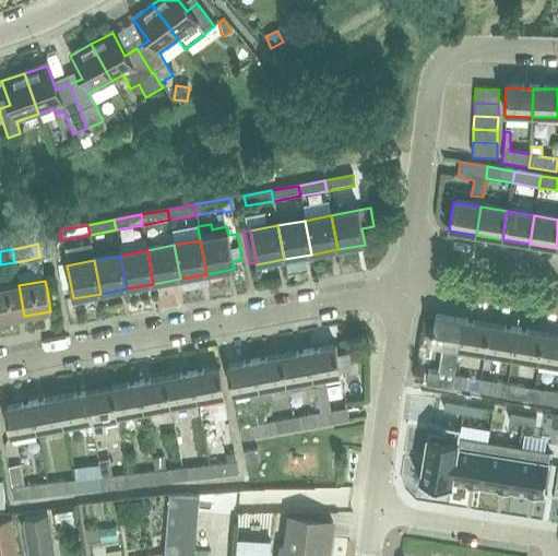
[(0,320),(24,316),(19,285),(0,288),(0,320)]
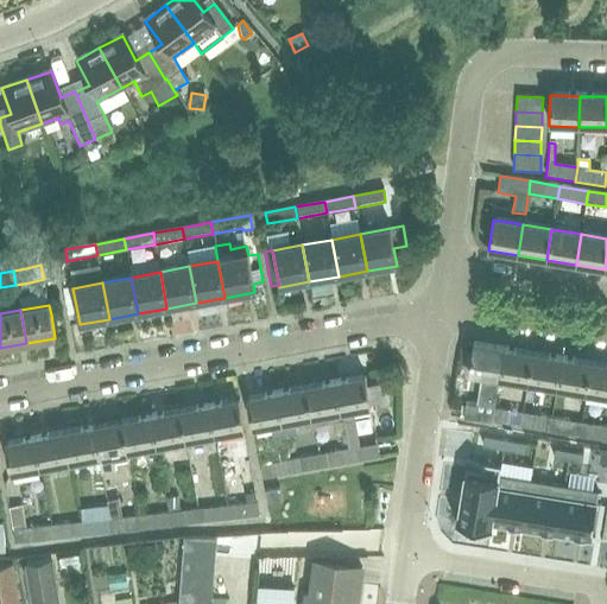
[(498,380),(503,349),(473,344),(468,375),(482,377),(478,406),(466,405),(463,418),(486,421),(491,423),(493,409),(498,380)]
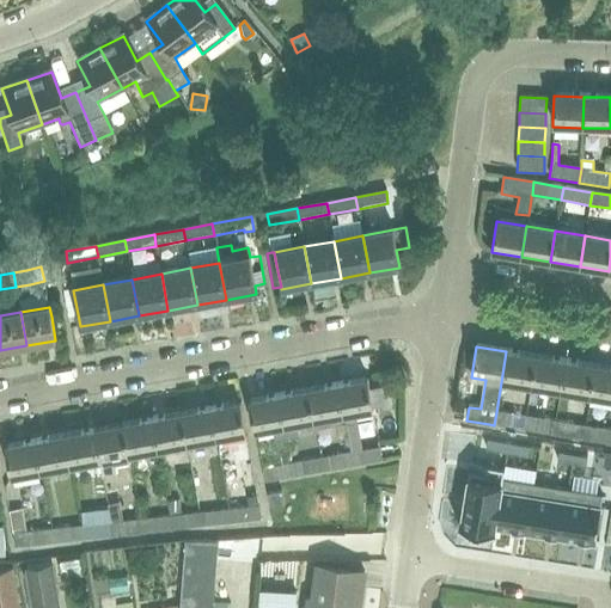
[(506,351),(501,382),(502,382),(530,387),(536,356),(506,351)]
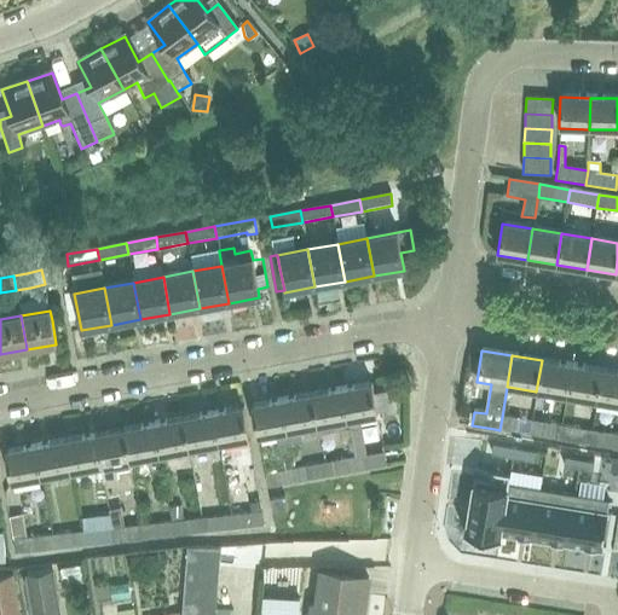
[(566,396),(571,365),(542,360),(536,392),(566,396)]
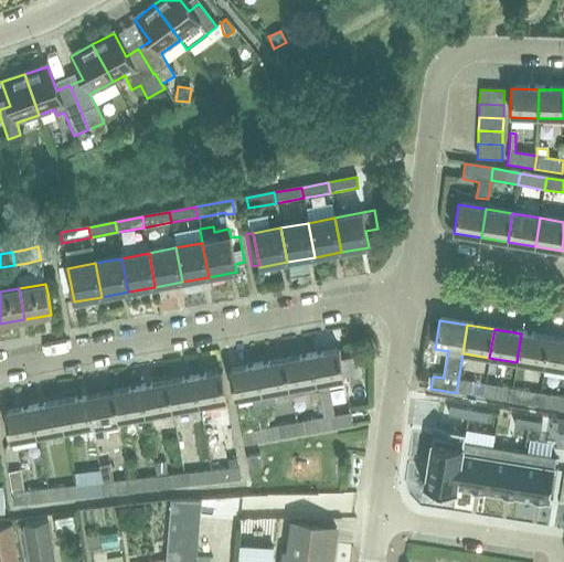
[(547,338),(521,333),(517,362),(543,368),(547,338)]
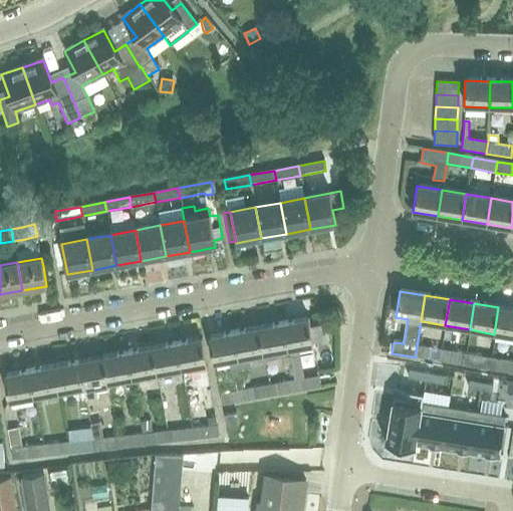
[(512,336),(512,309),(498,307),(494,334),(512,336)]
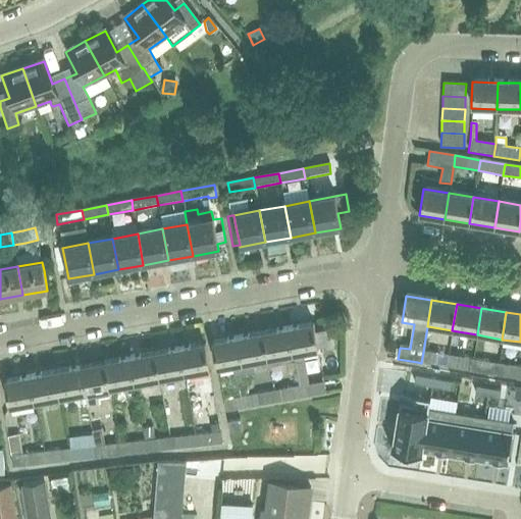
[(312,324),(287,329),(292,355),(294,363),(304,361),(302,353),(317,351),(317,350),(314,333),(312,324)]
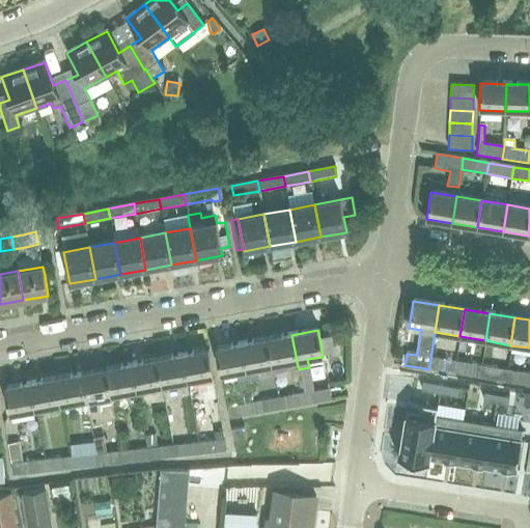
[(291,335),(267,339),(272,366),(297,361),(291,335)]
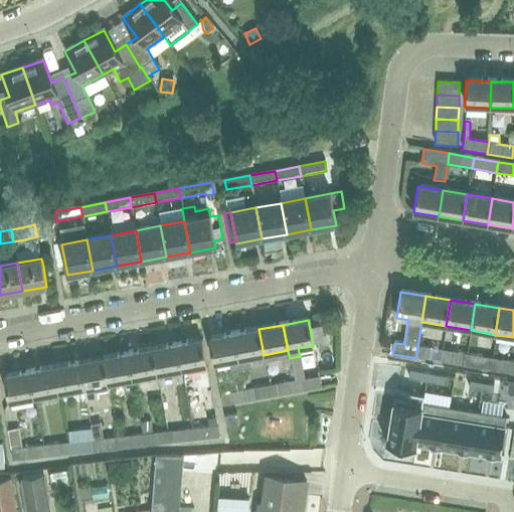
[(320,327),(310,329),(313,345),(323,343),(320,327)]
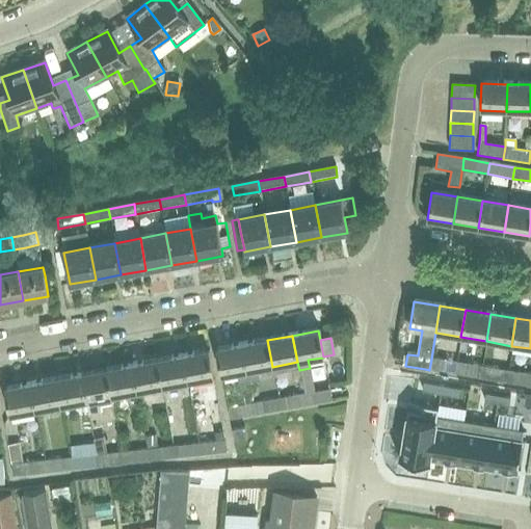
[(267,340),(242,345),(249,382),(260,380),(258,369),(272,367),(267,340)]
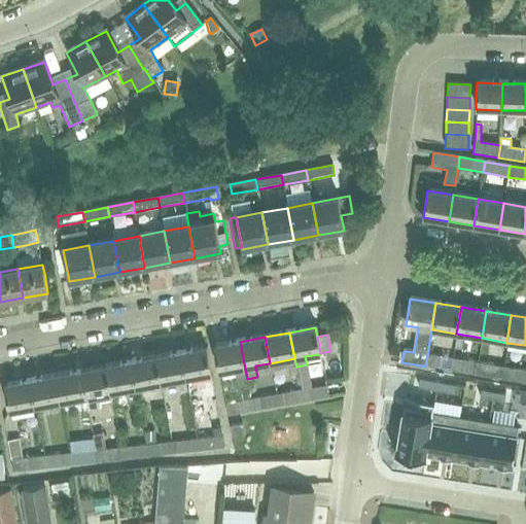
[(240,342),(214,346),(219,373),(235,370),(237,381),(247,379),(240,342)]
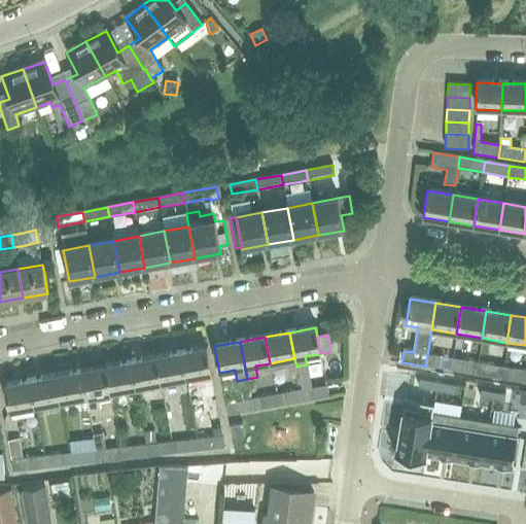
[(206,348),(180,352),(185,378),(211,374),(206,348)]
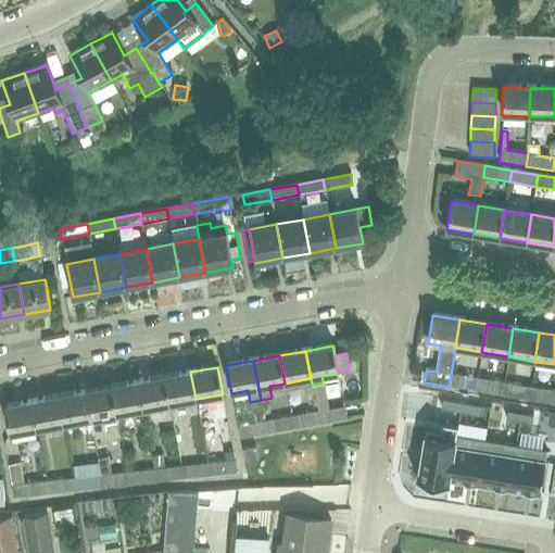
[(190,372),(164,377),(168,404),(196,399),(190,372)]
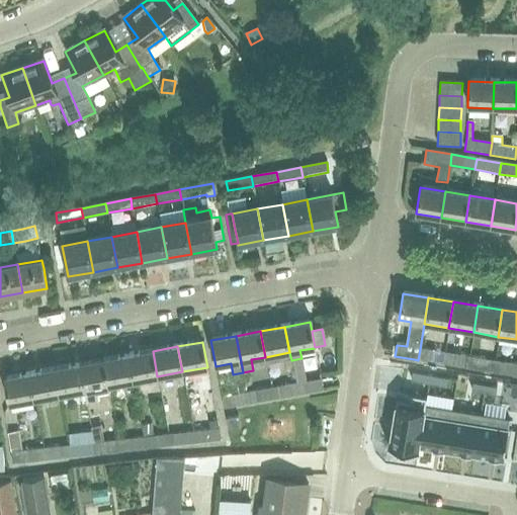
[(421,349),(420,349),(418,360),(443,364),(444,352),(421,349)]
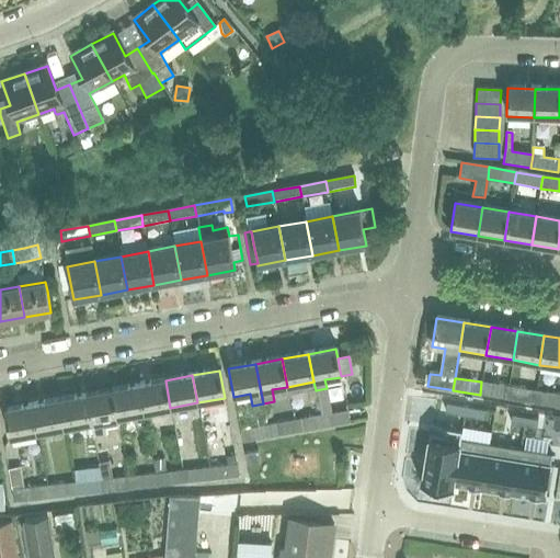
[(170,408),(166,380),(139,385),(144,412),(170,408)]
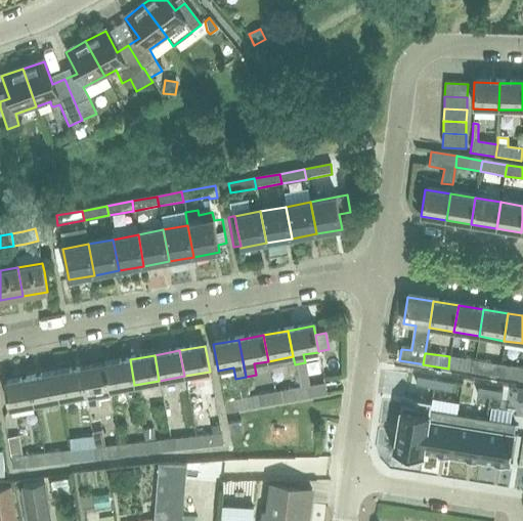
[(475,360),(449,356),(448,368),(473,372),(475,360)]
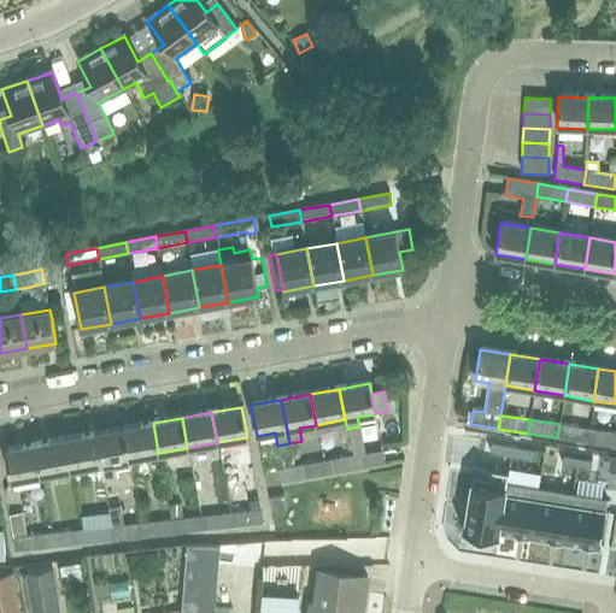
[(153,423),(123,429),(129,459),(158,453),(153,423)]
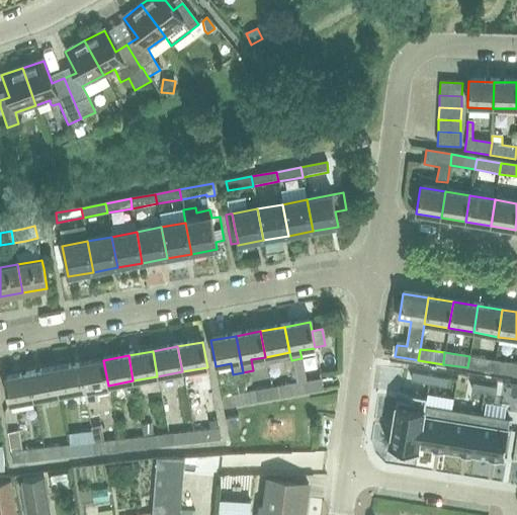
[(494,360),(469,356),(467,367),(492,371),(494,360)]
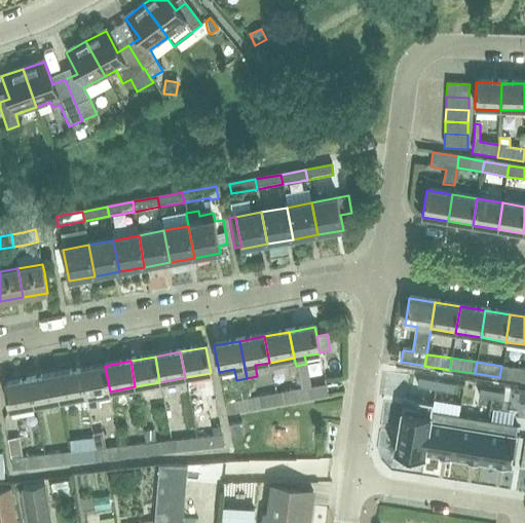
[(105,366),(80,370),(85,396),(88,411),(101,409),(100,402),(111,400),(110,391),(105,366)]
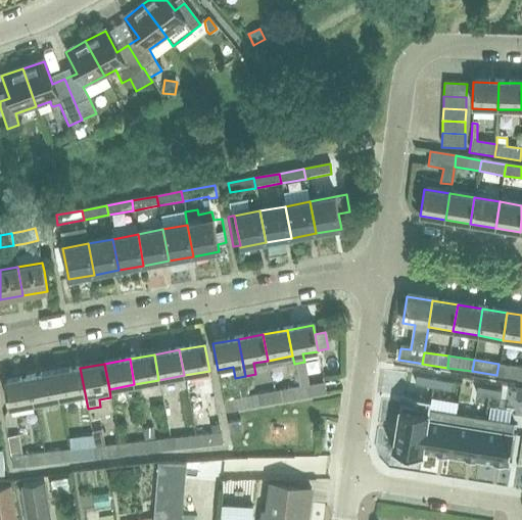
[(496,375),(521,379),(521,377),(521,367),(499,364),(496,375)]
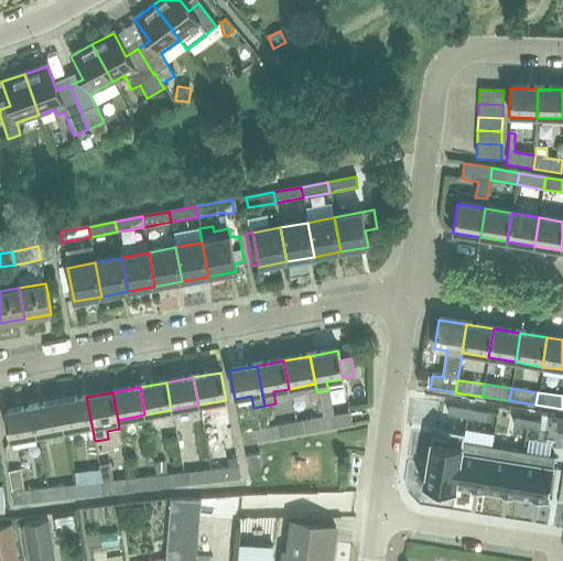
[(64,430),(91,424),(86,397),(60,402),(64,430)]
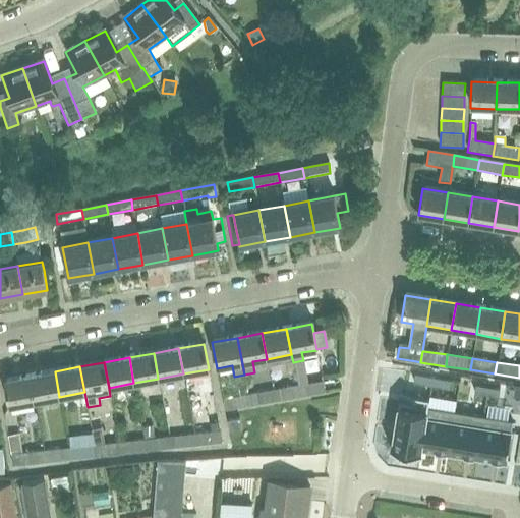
[(55,371),(31,376),(35,401),(59,397),(55,371)]
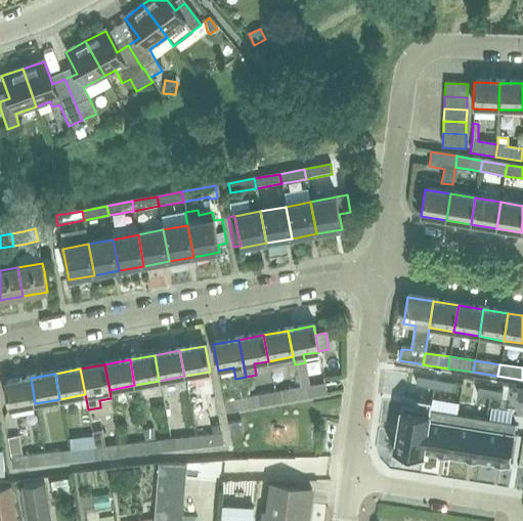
[(35,403),(31,378),(4,383),(9,408),(35,403)]
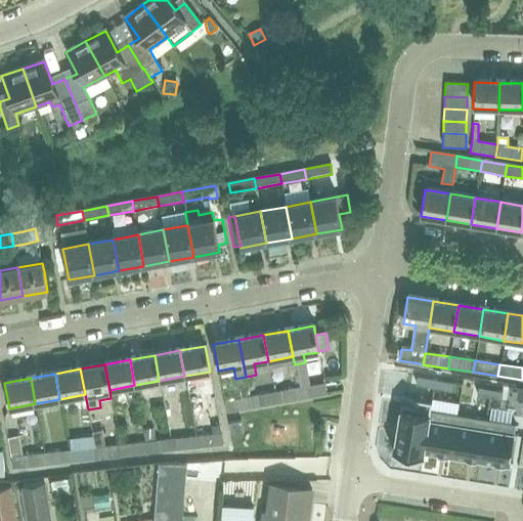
[(417,379),(415,387),(427,389),(429,381),(428,381),(417,379)]
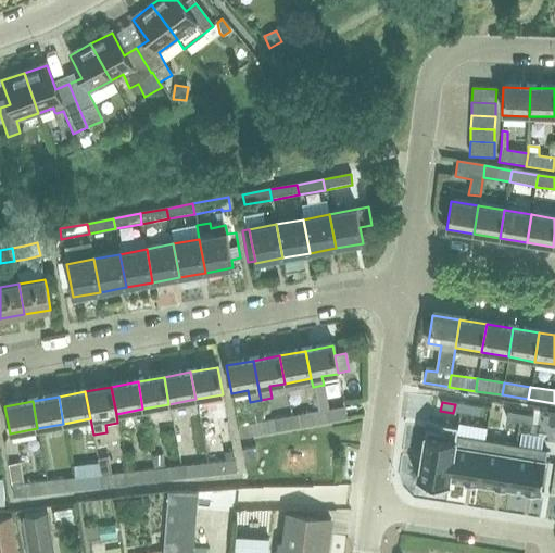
[(455,404),(453,413),(466,415),(467,406),(455,404)]
